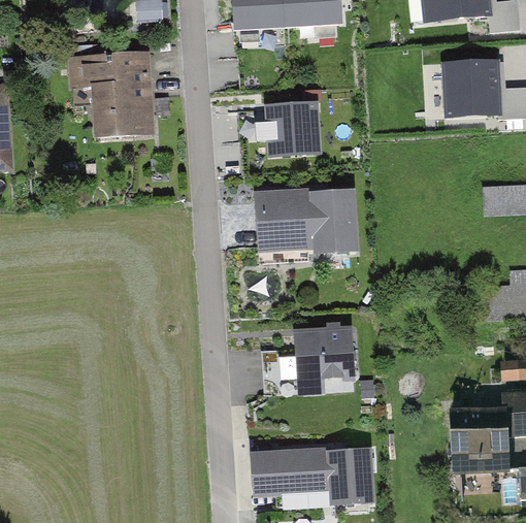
[(138,0),(140,18),(166,14),(164,0),(138,0)]
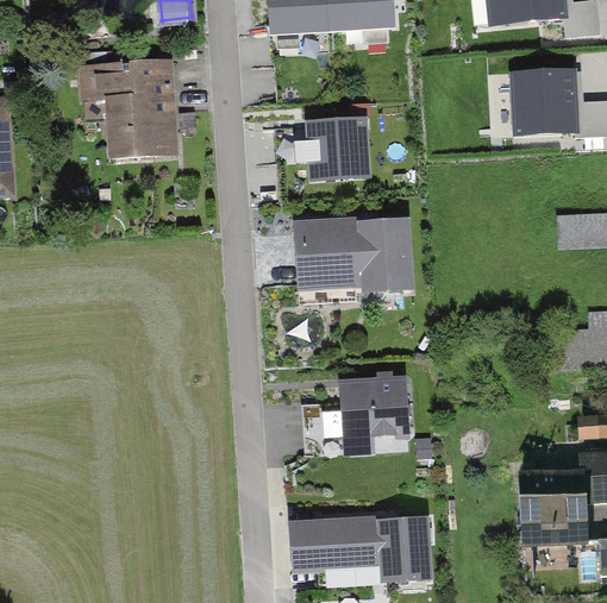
[(264,0),(268,33),(394,25),(392,0),(264,0)]
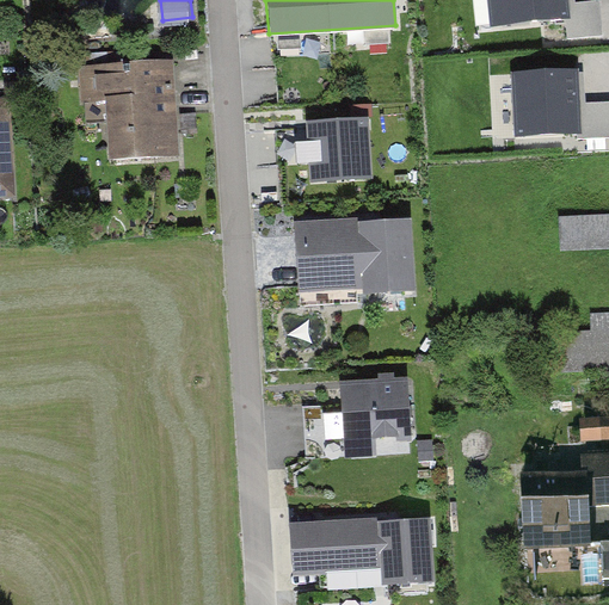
[(477,0),(478,22),(491,22),(490,0),(477,0)]
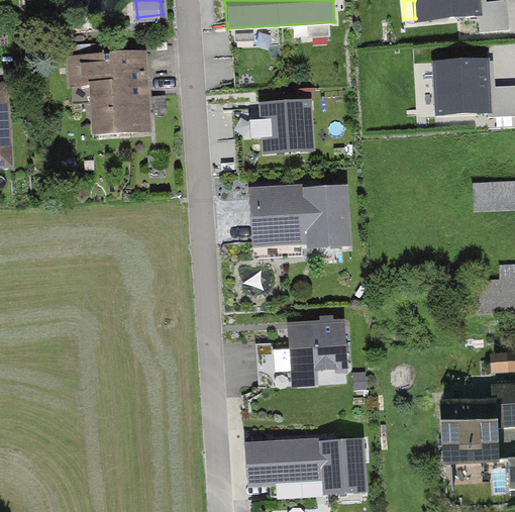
[(449,0),(451,17),(514,13),(514,0),(449,0)]
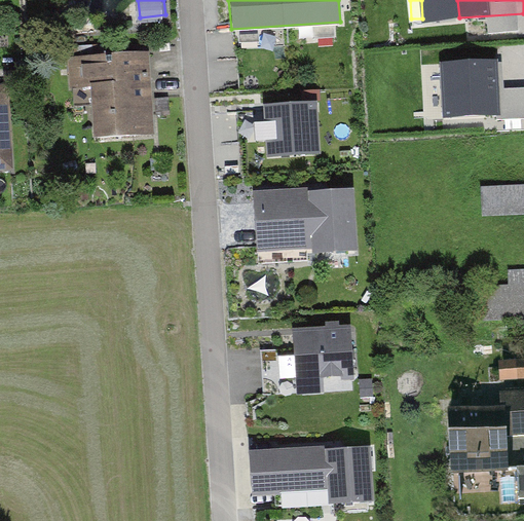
[(146,51),(66,56),(68,101),(91,100),(94,138),(151,135),(146,51)]
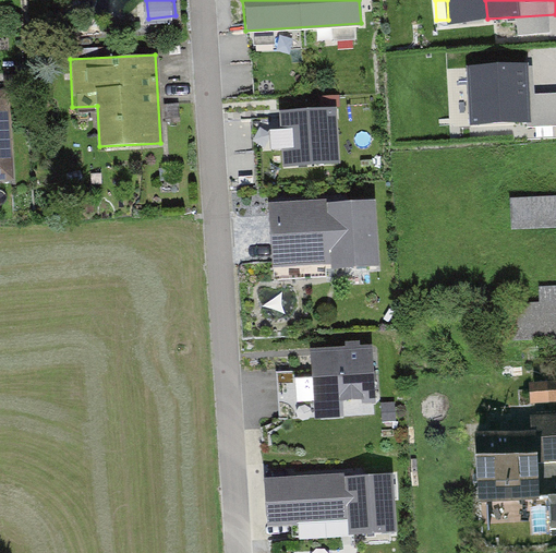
[(555,79),(493,82),(495,122),(555,119),(555,79)]
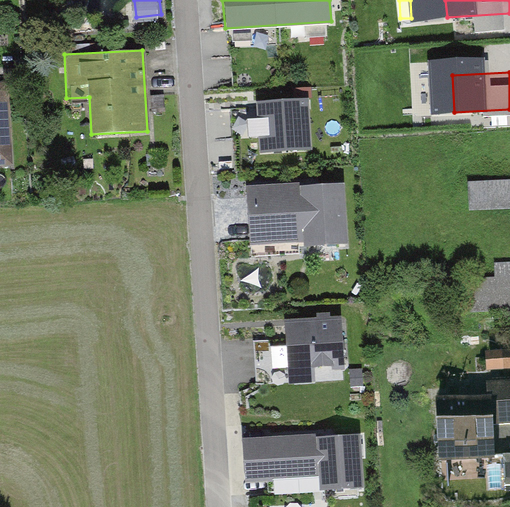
[(9,79),(0,79),(0,163),(13,163),(9,79)]
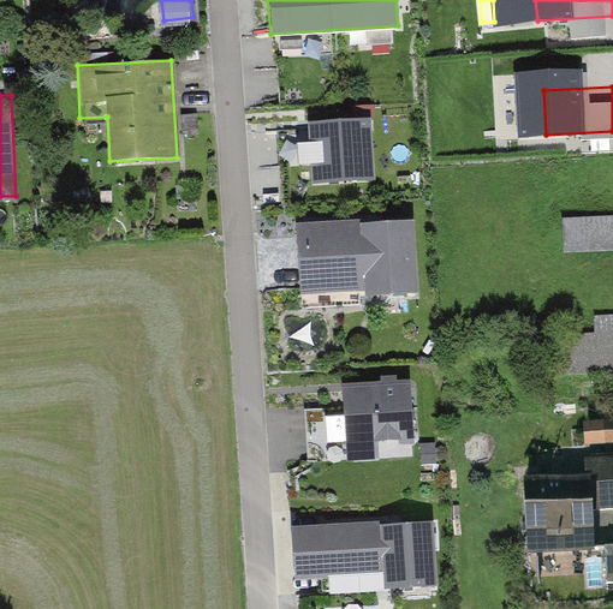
[(369,114),(305,119),(310,181),(374,177),(369,114)]
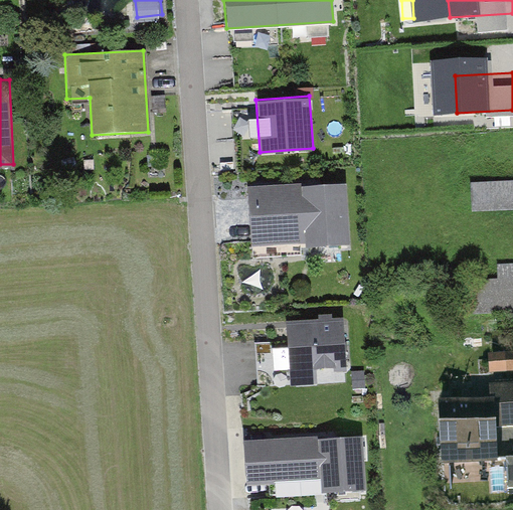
[(512,175),(467,178),(469,209),(512,205),(512,175)]
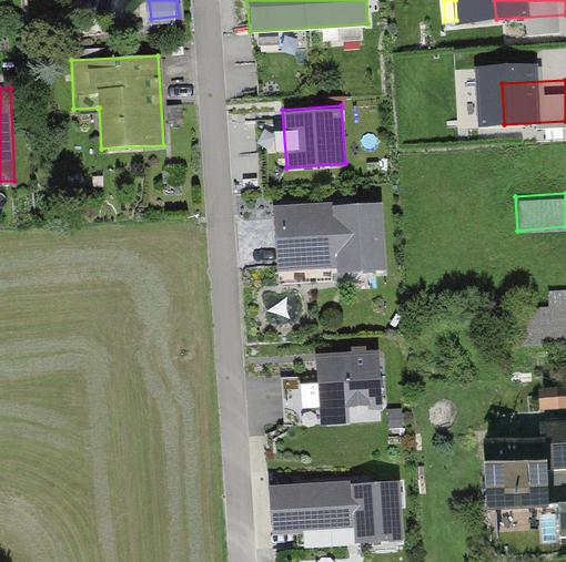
[(377,201),(273,210),(280,279),(383,271),(377,201)]
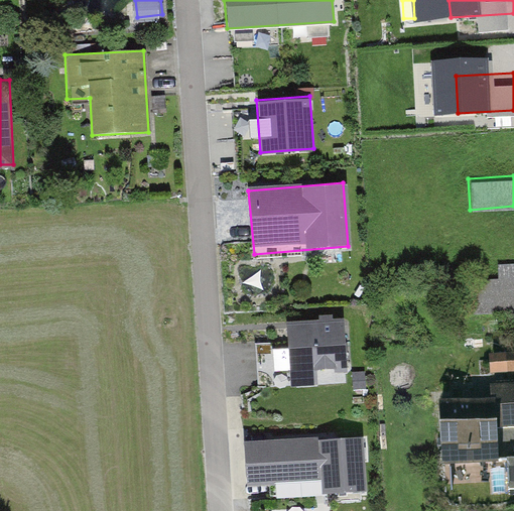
[(494,276),(467,278),(469,314),(513,311),(513,256),(493,258),(494,276)]
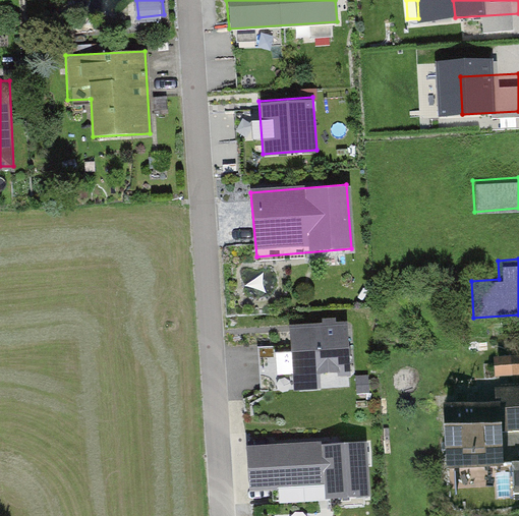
[(348,327),(282,331),(285,384),(351,380),(348,327)]
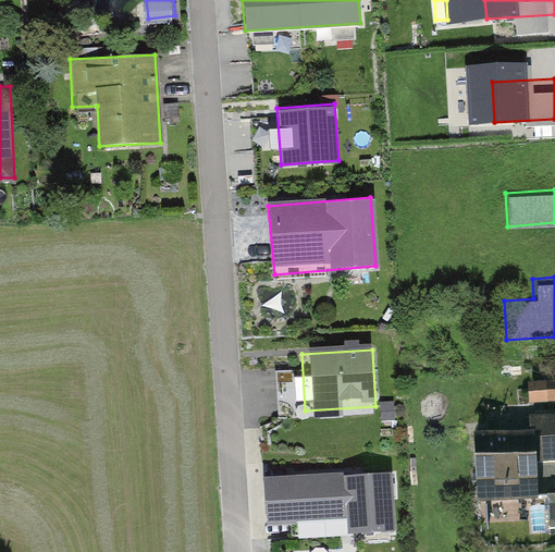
[(554,375),(543,376),(544,399),(554,397),(554,375)]
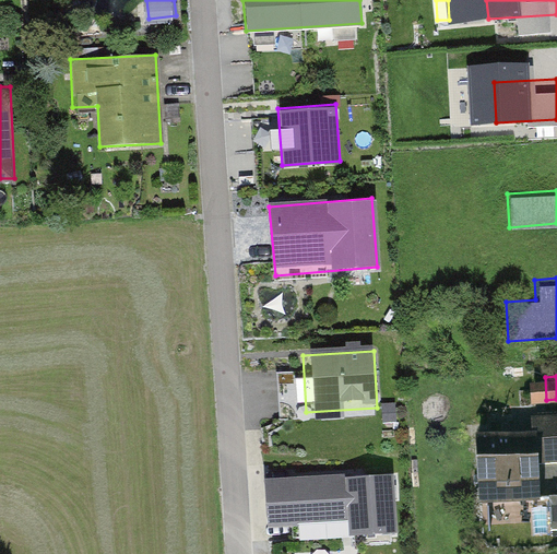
[(530,429),(475,432),(478,501),(538,498),(537,458),(556,456),(556,412),(529,413),(530,429)]
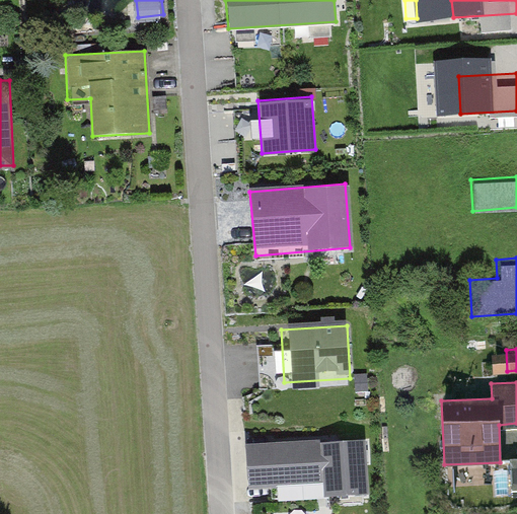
[(362,438),(241,449),(246,497),(316,490),(318,509),(368,504),(362,438)]
